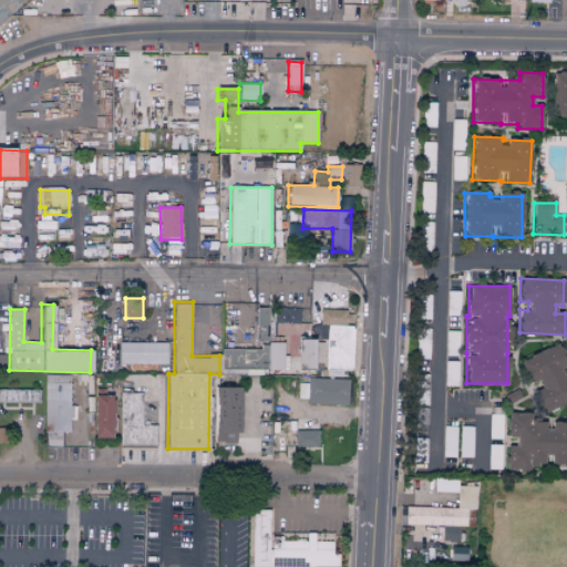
[(256,341),(268,341),(268,307),(255,307),(256,341)]
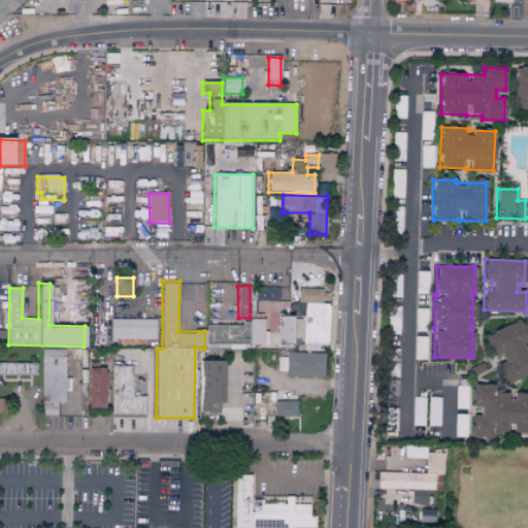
[(257,300),(279,300),(278,287),(257,287),(257,300)]
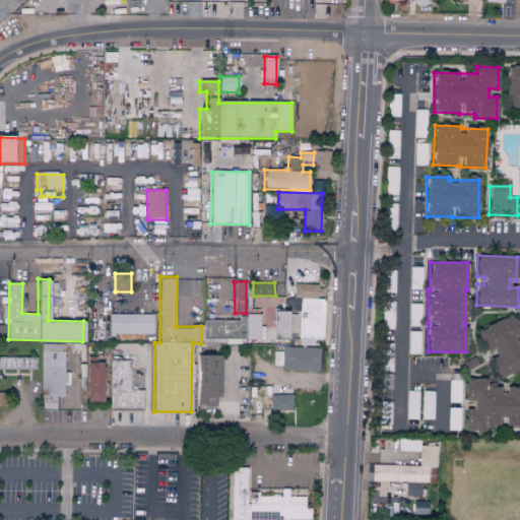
[(299,338),(322,338),(324,284),(294,284),(294,297),(300,298),(299,338)]
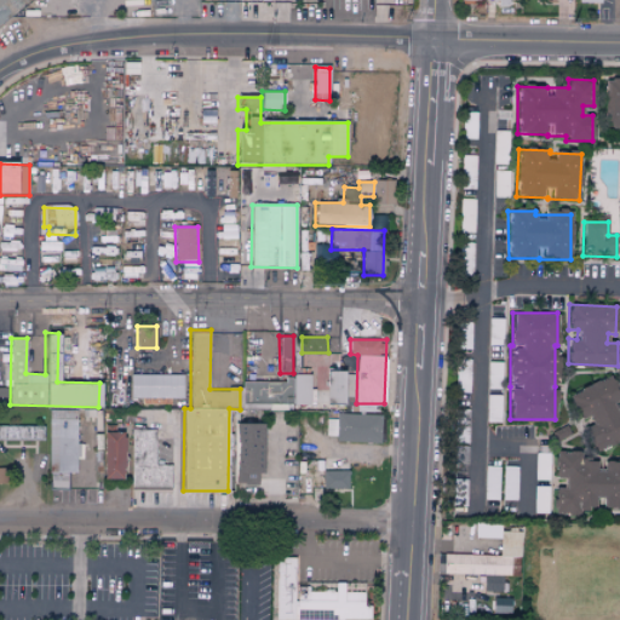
[(325,402),(343,403),(344,369),(326,369),(325,402)]
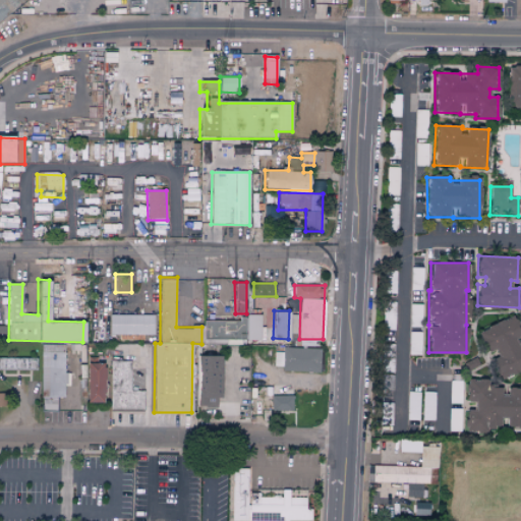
[(109,334),(154,334),(154,314),(109,314),(109,334)]
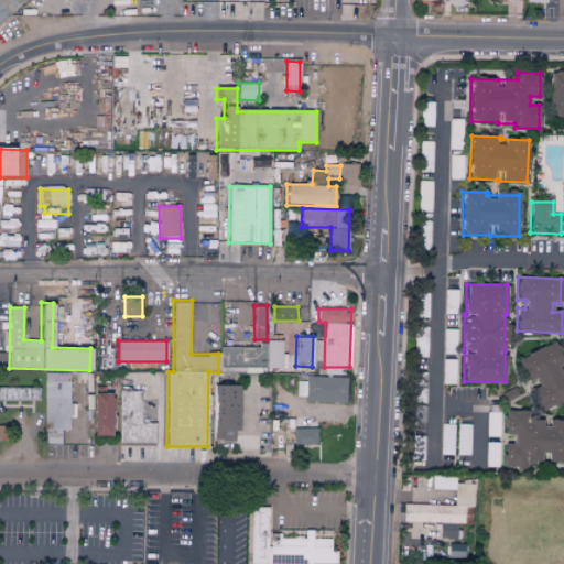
[(541,409),(563,398),(563,364),(553,340),(516,358),(527,381),(534,378),(538,386),(531,389),(541,409)]
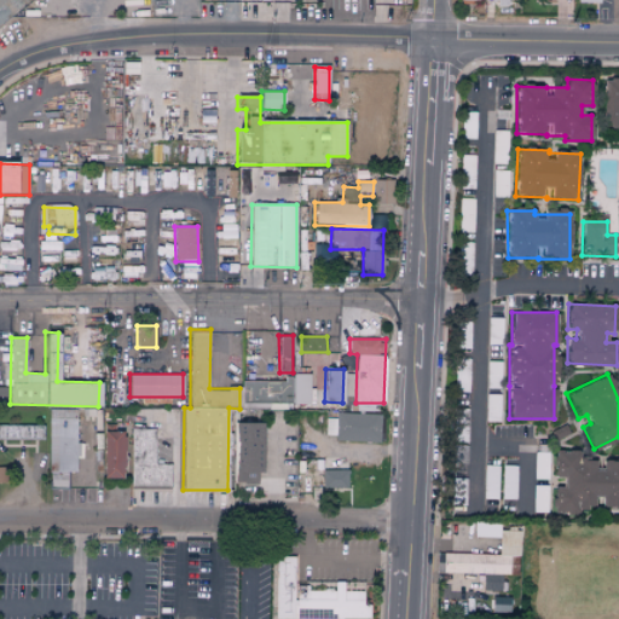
[(241,379),(242,405),(308,404),(308,377),(241,379)]
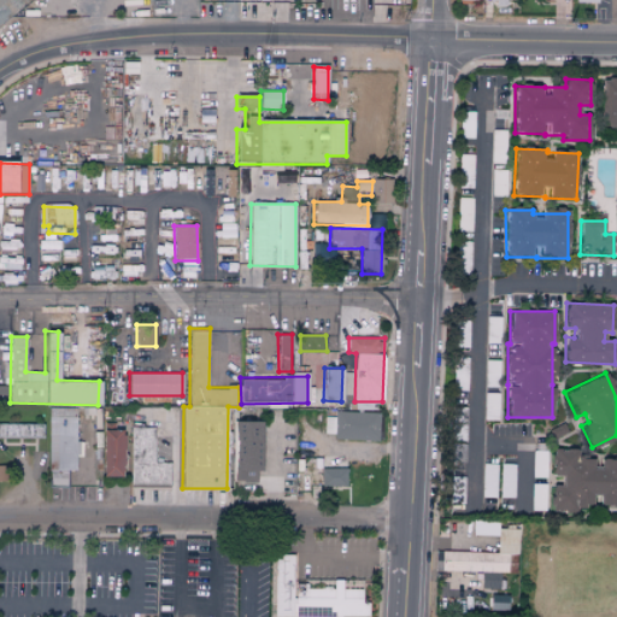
[(47,485),(65,485),(65,469),(76,470),(77,405),(48,404),(47,485)]
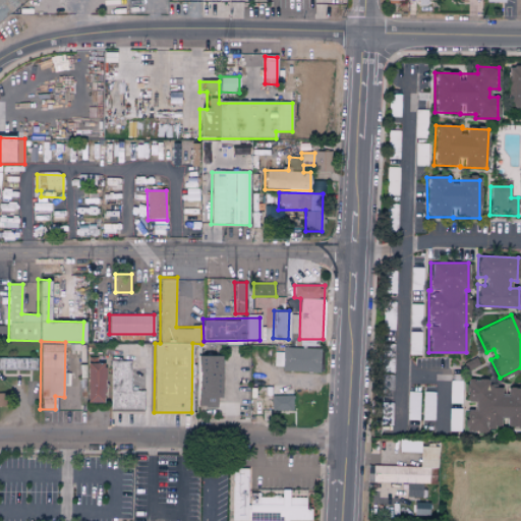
[(320,371),(321,349),(283,347),(282,352),(274,352),(274,365),(282,365),(282,370),(320,371)]
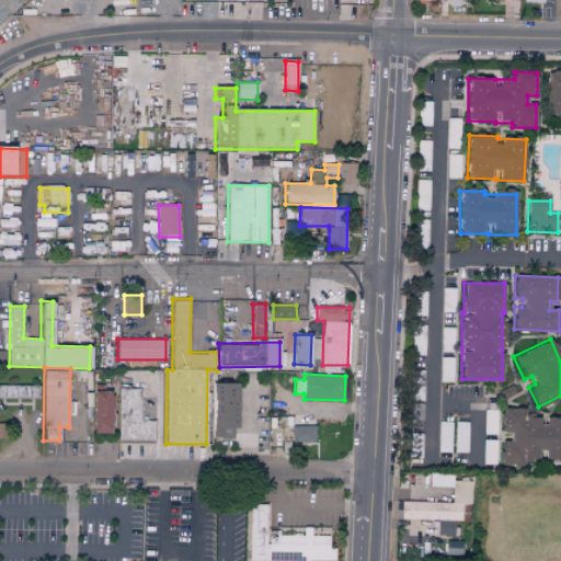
[(237,381),(212,381),(213,437),(232,437),(232,427),(237,427),(237,381)]
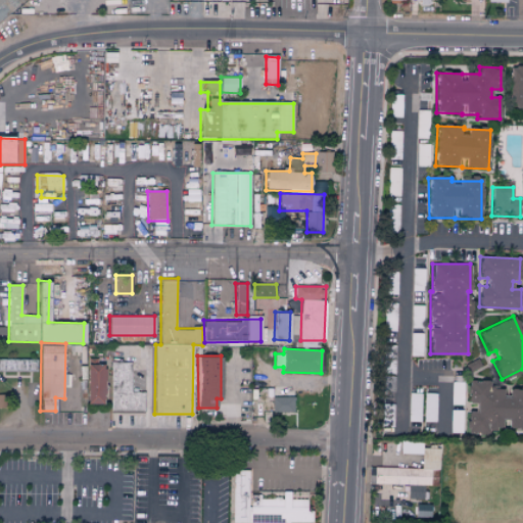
[(0,371),(35,372),(36,360),(0,359),(0,371)]
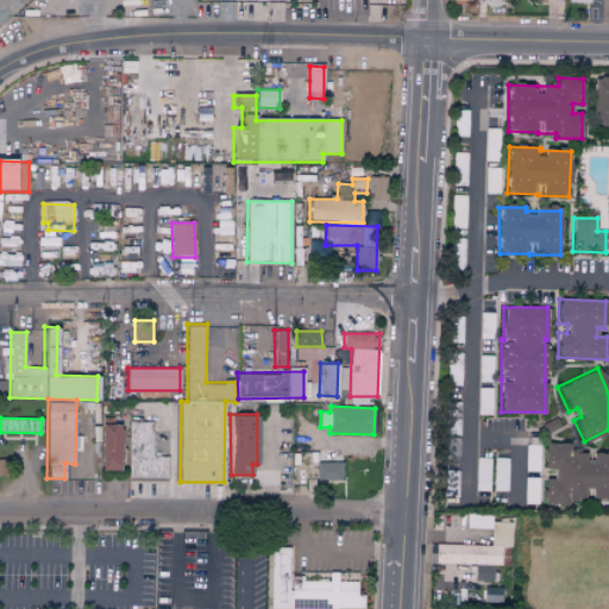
[(127,479),(167,481),(168,457),(152,456),(154,421),(129,421),(127,479)]
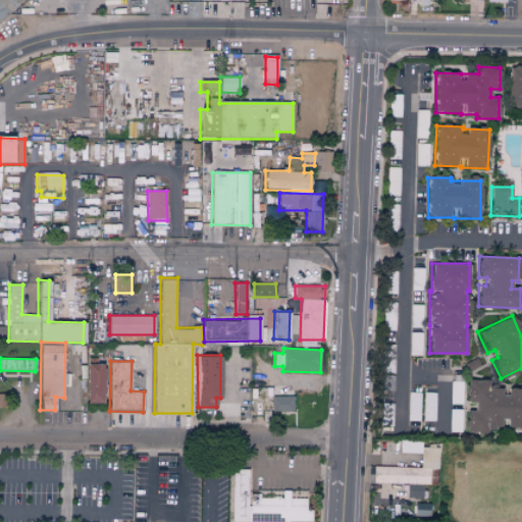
[(86,402),(104,402),(103,362),(86,362),(86,402)]
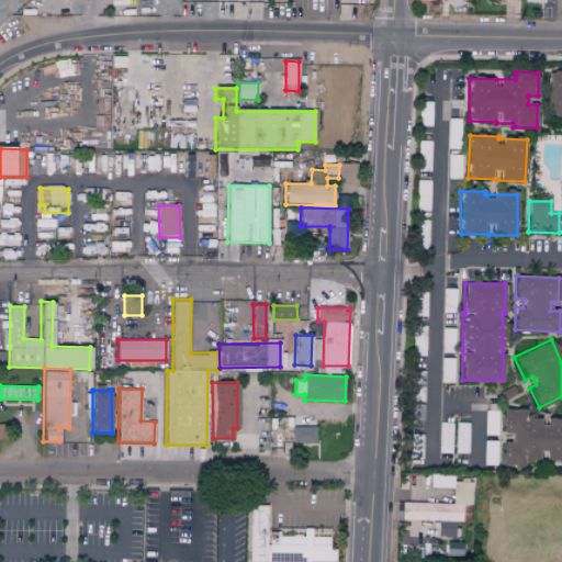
[(561,460),(561,416),(543,416),(526,416),(526,408),(503,408),(503,433),(510,433),(510,441),(503,440),(503,464),(540,464),(540,451),(546,451),(546,460),(561,460)]
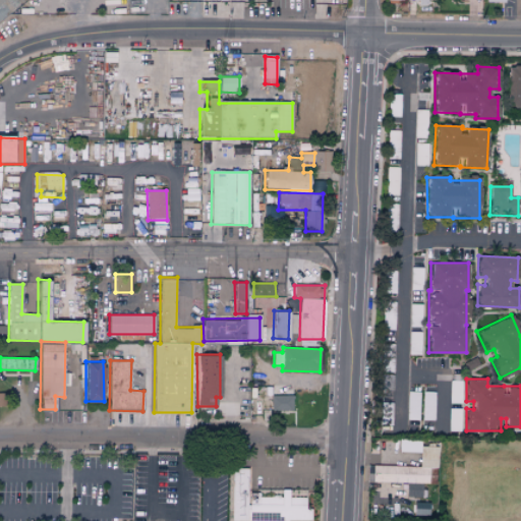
[(271,395),(272,411),(293,410),(292,395),(271,395)]
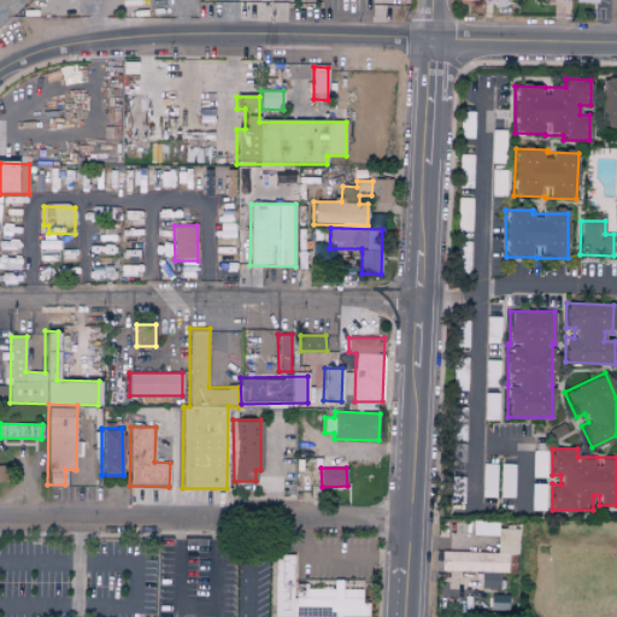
[(441,551),(441,570),(481,571),(481,588),(499,589),(499,571),(507,573),(507,554),(517,554),(518,529),(497,528),(497,521),(471,519),(471,534),(497,535),(497,552),(441,551)]
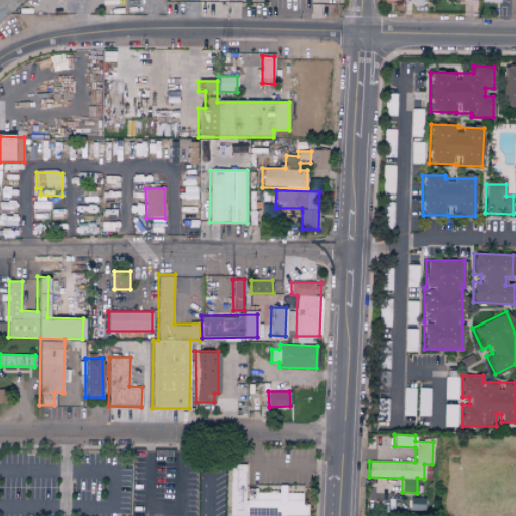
[(226,515),(307,515),(307,503),(302,503),(302,485),(278,485),(278,490),(245,490),(245,464),(226,463),(226,515)]
